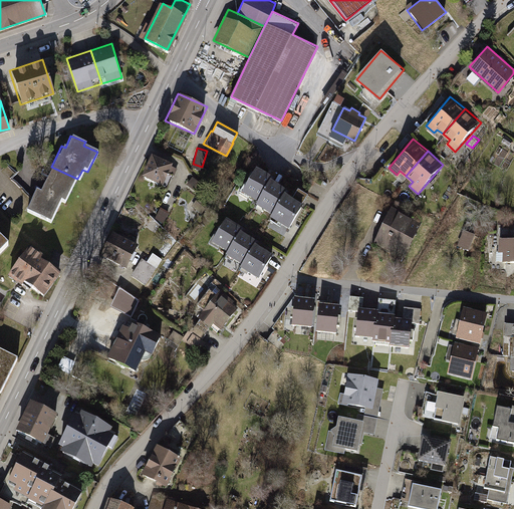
[(177,165),(151,154),(141,177),(167,188),(177,165)]
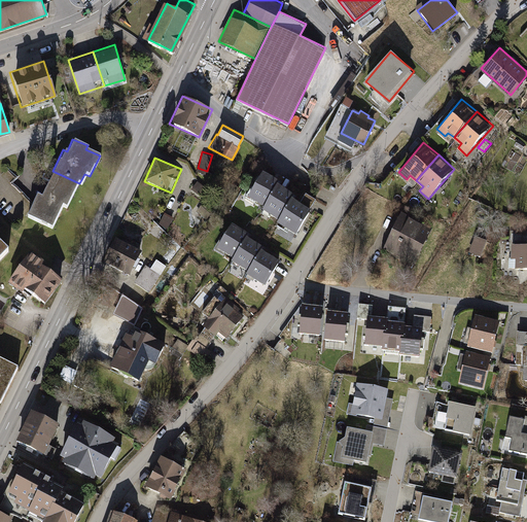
[(79,183),(53,171),(40,197),(35,195),(33,200),(26,215),(51,227),(63,204),(69,207),(79,183)]
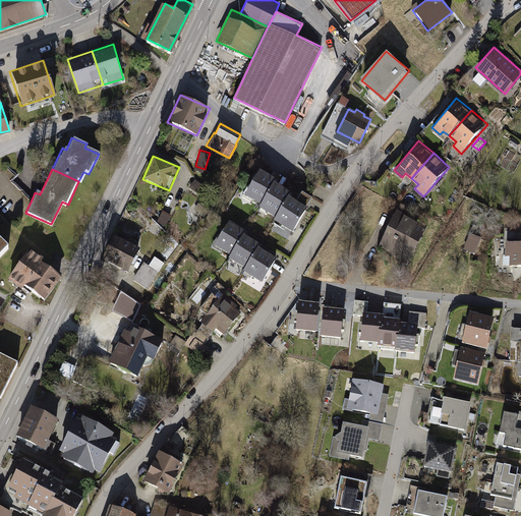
[(259,171),(244,195),(261,206),(274,184),(276,180),(259,171)]
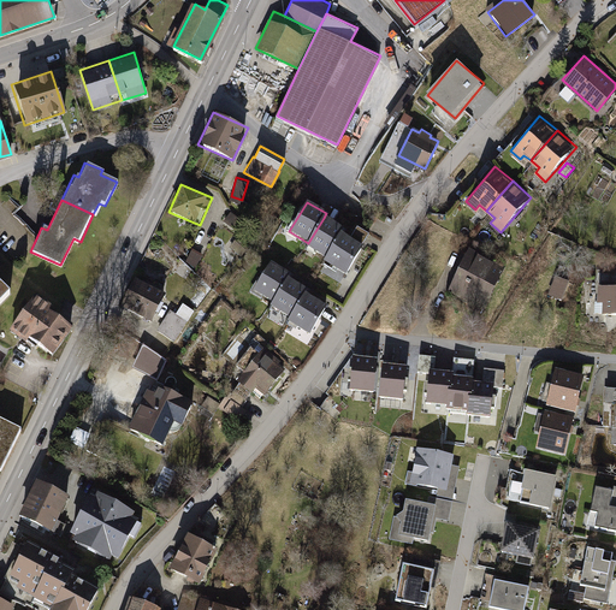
[(242,215),(232,207),(223,219),(234,227),(242,215)]
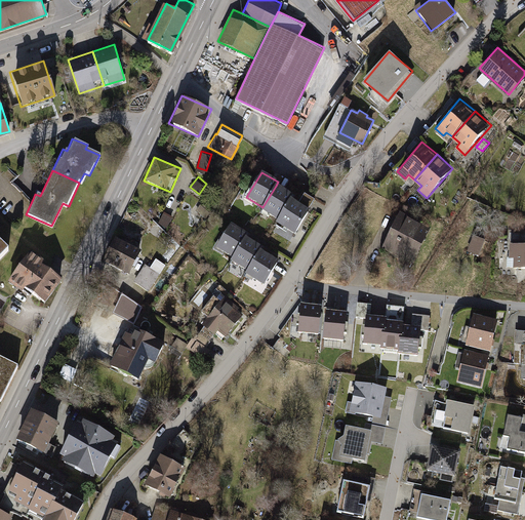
[(263,207),(260,211),(278,221),(290,199),(293,196),(276,186),(263,207)]
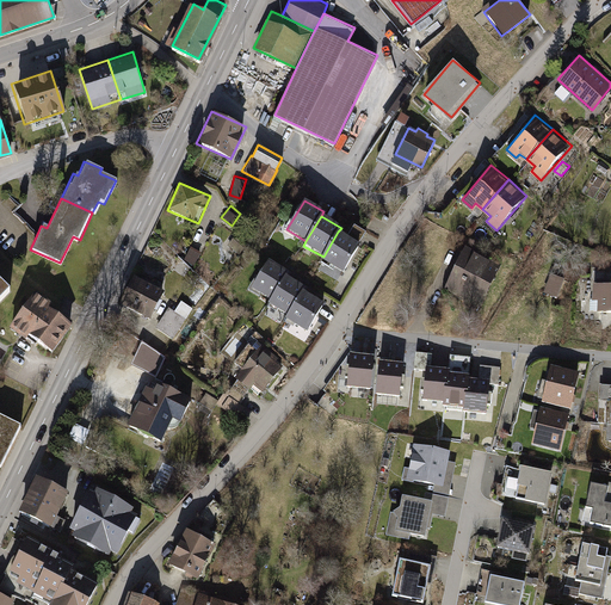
[(322,259),(343,271),(359,244),(357,242),(365,229),(355,223),(346,236),(338,232),(323,257),(322,259)]
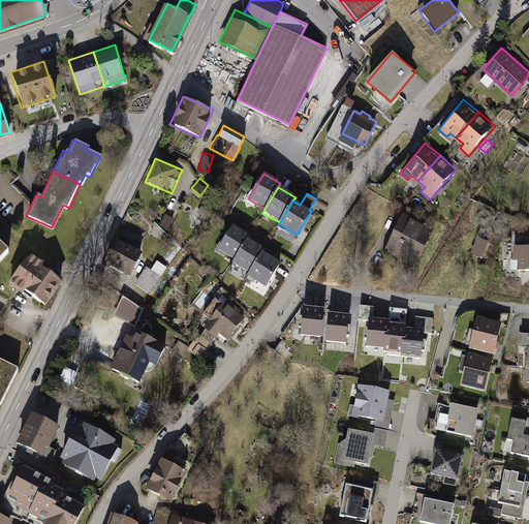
[(201,205),(197,210),(207,217),(211,211),(201,205)]
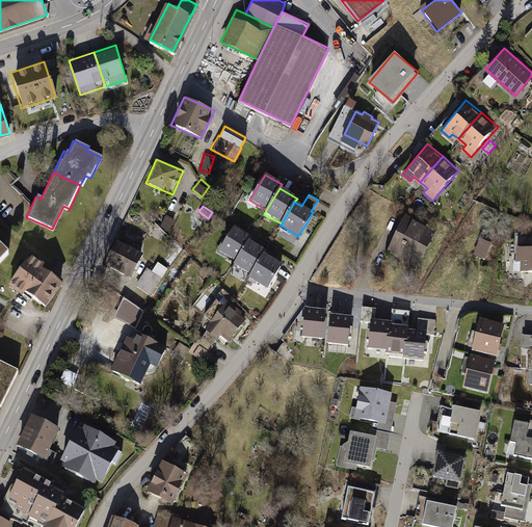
[(416,270),(436,230),(404,213),(386,251),(404,260),(402,263),(416,270)]
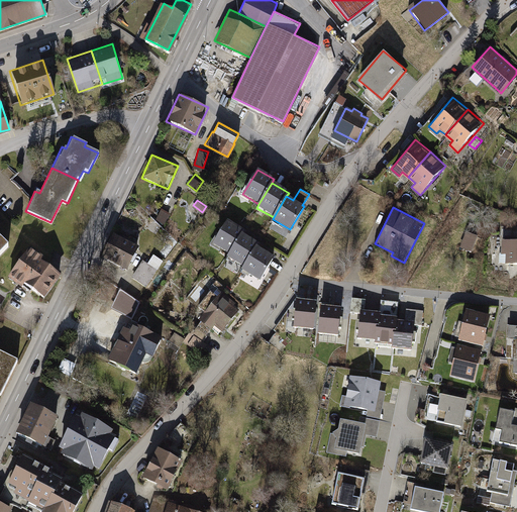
[(169,213),(161,209),(156,217),(165,222),(169,213)]
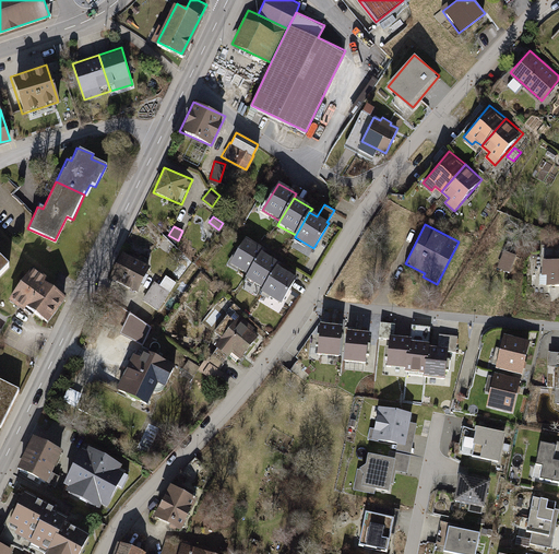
[(246,237),(229,264),(247,275),(261,251),(263,248),(246,237)]
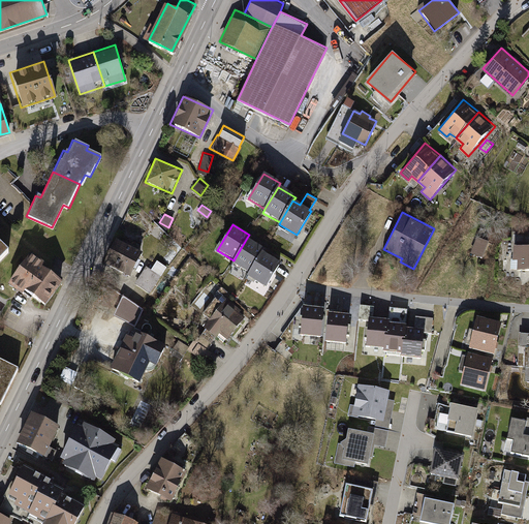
[(492,241),(476,235),(471,251),(487,257),(492,241)]
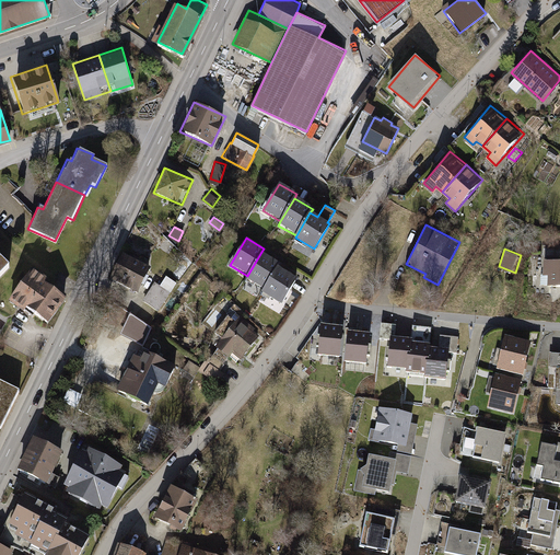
[(247,276),(245,279),(264,290),(278,267),(280,263),(261,252),(247,276)]
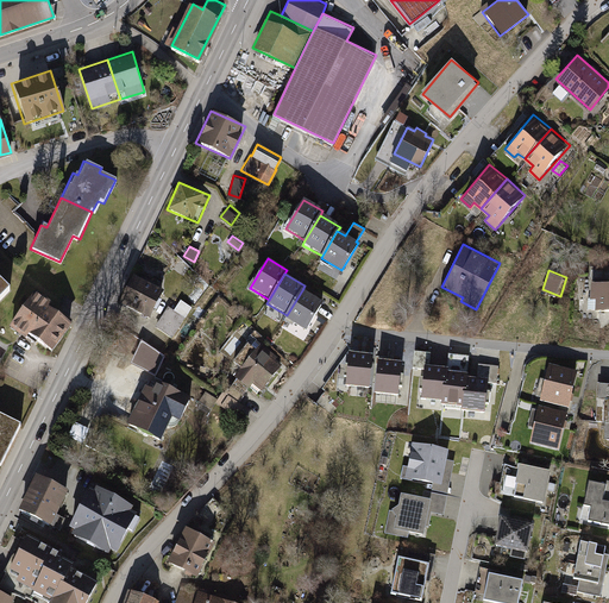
[(162,289),(131,275),(117,303),(148,319),(162,289)]
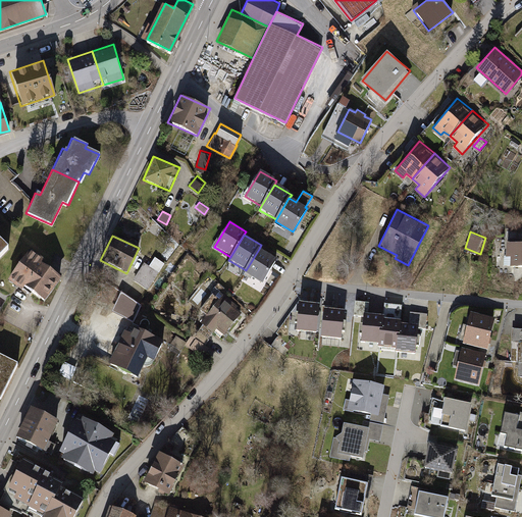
[(521,266),(521,242),(506,242),(505,255),(510,255),(509,266),(521,266)]
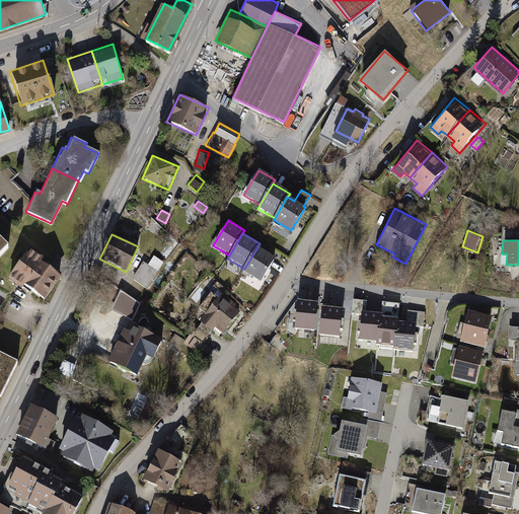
[(43,257),(28,246),(7,277),(16,283),(21,287),(22,285),(29,289),(43,299),(60,275),(40,261),(43,257)]
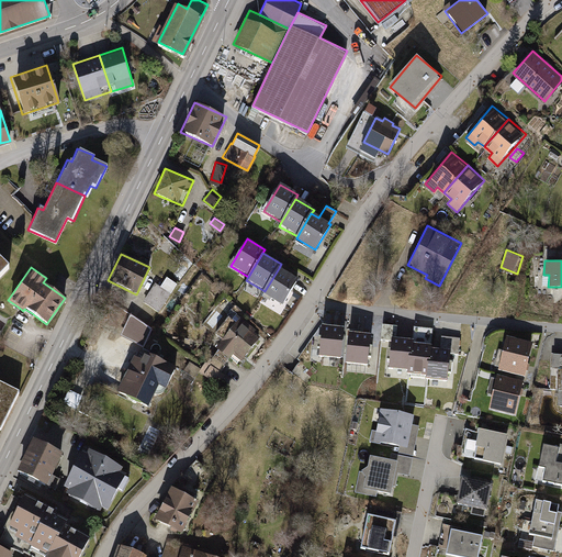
[(263,293),(282,304),(298,279),(279,268),(265,291),(263,293)]
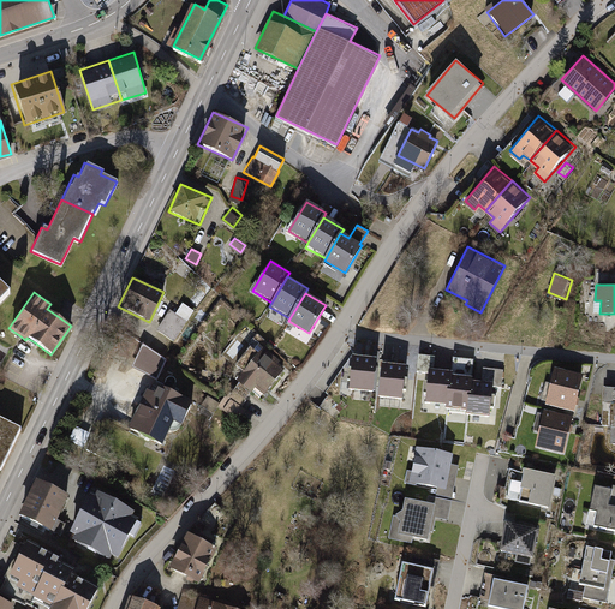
[(177,310),(171,306),(157,327),(174,338),(193,308),(183,300),(177,310)]
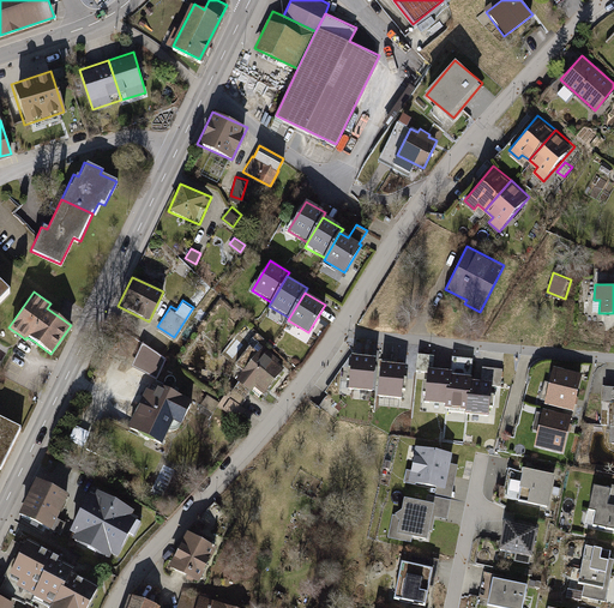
[(268,337),(257,329),(247,339),(254,345),(259,339),(264,343),(268,337)]
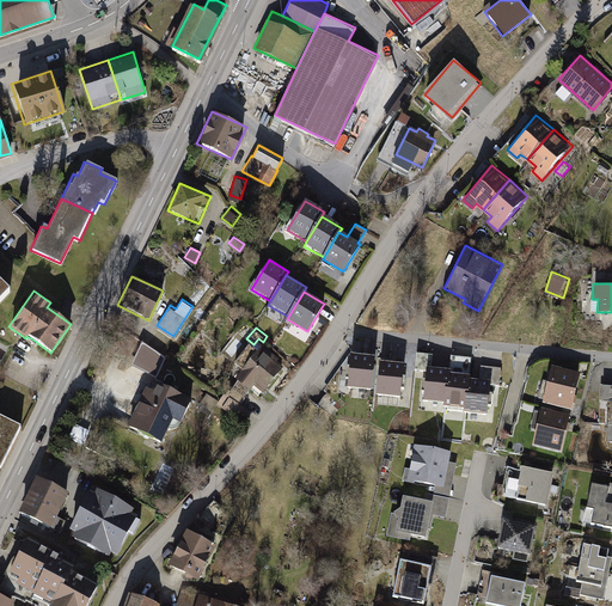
[(263,389),(282,365),(276,360),(279,356),(261,343),(234,378),(249,387),(254,381),(263,389)]
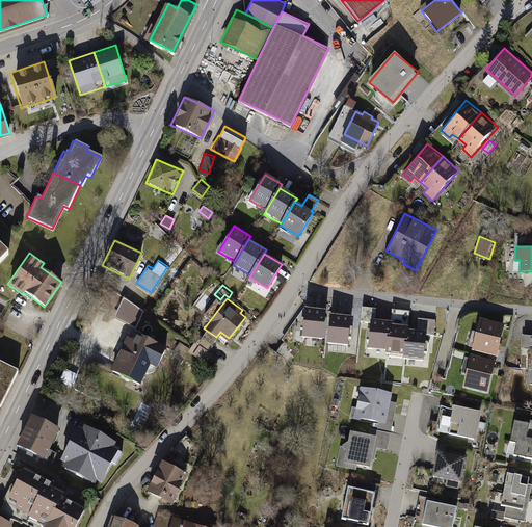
[(327,308),(307,306),(303,336),(324,338),(327,308)]
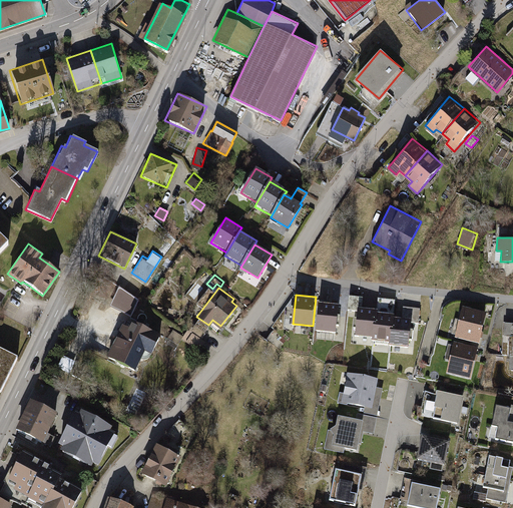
[(340,304),(320,302),(318,330),(338,332),(340,304)]
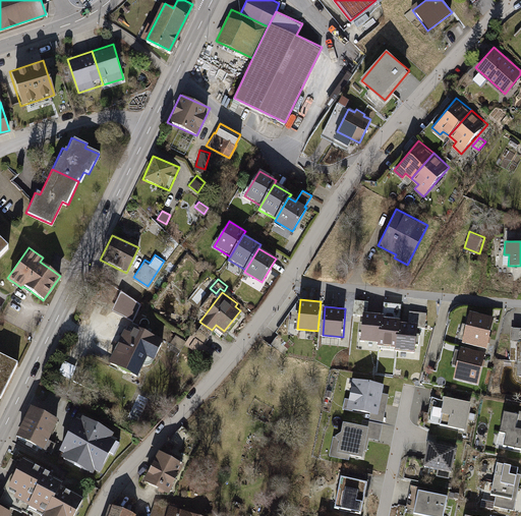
[(497,316),(472,309),(464,341),(488,347),(497,316)]
